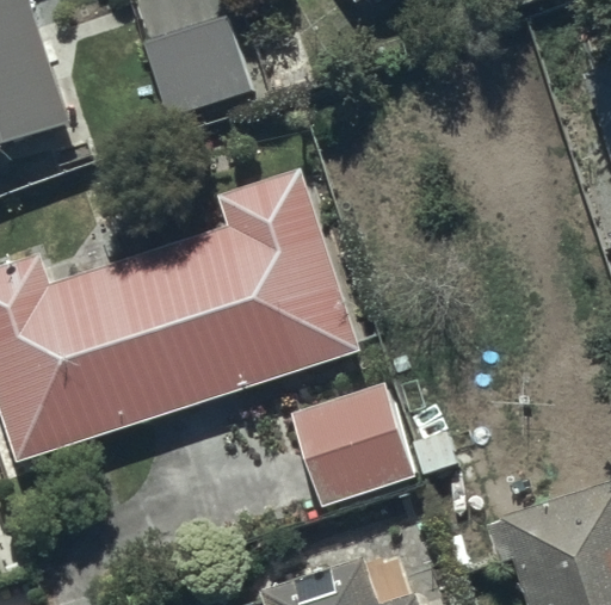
[(0,0),(0,140),(65,119),(28,0),(0,0)]
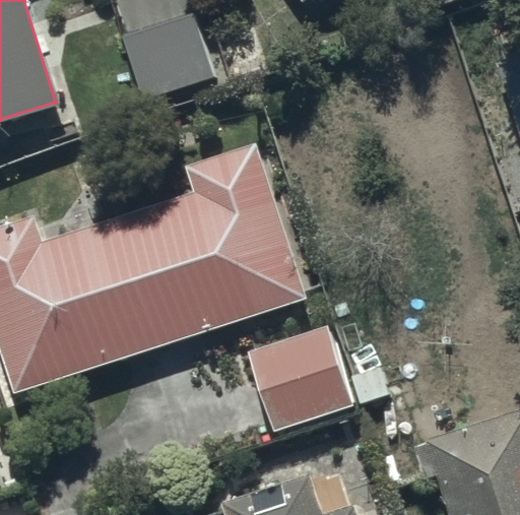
[(415,0),(419,8),(440,0),(415,0)]
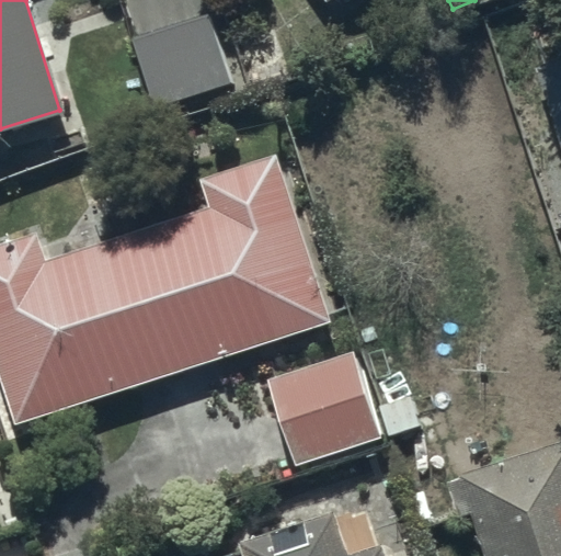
[(212,9),(129,32),(151,106),(232,82),(212,9)]
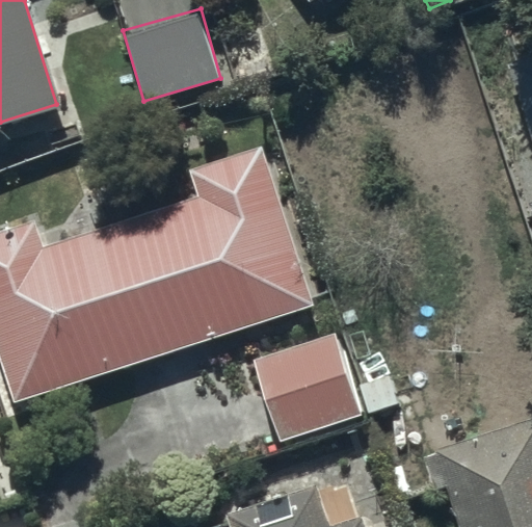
[(32,220),(0,231),(0,361),(14,403),(316,305),(264,143),(183,169),(192,198),(41,246),(32,220)]
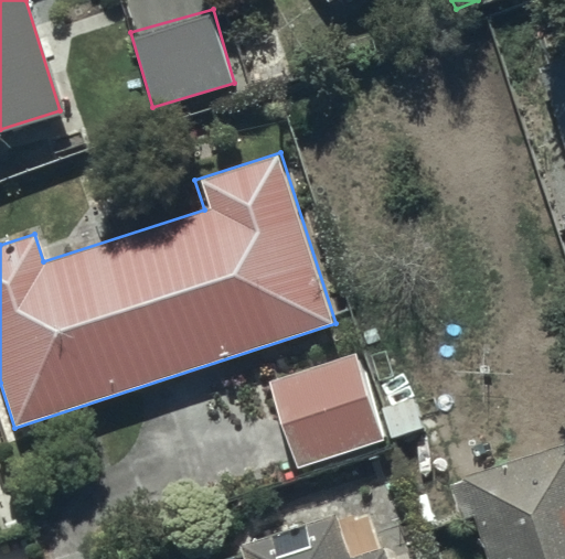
[(380,434),(351,353),(266,383),(295,464),(380,434)]
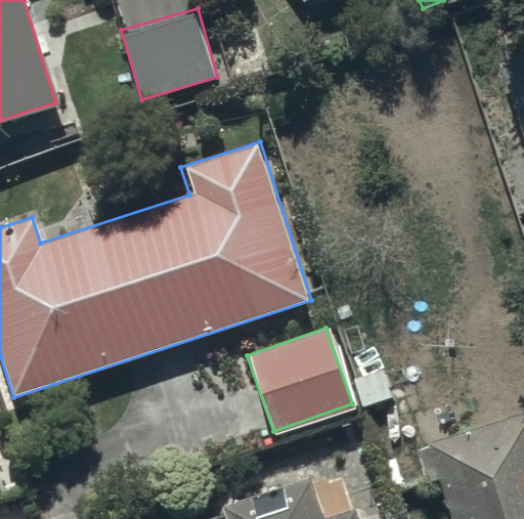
[(523,518),(523,411),(426,442),(450,518),(523,518)]
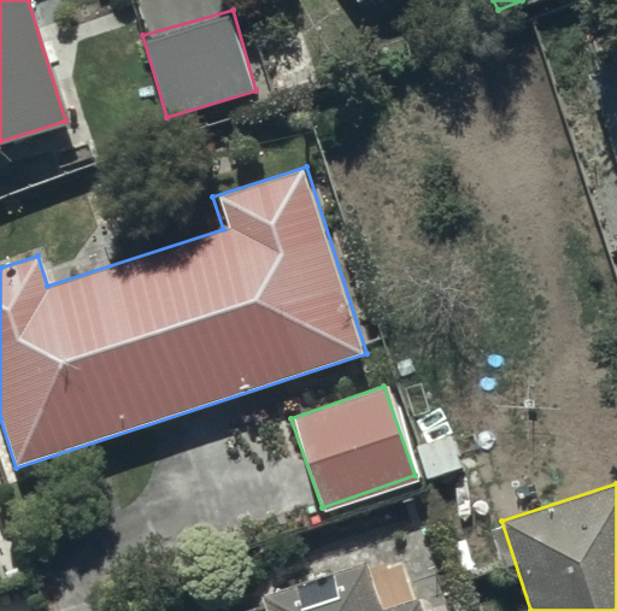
[(418,610),(412,589),(382,600),(368,559),(262,594),(266,610),(418,610)]
